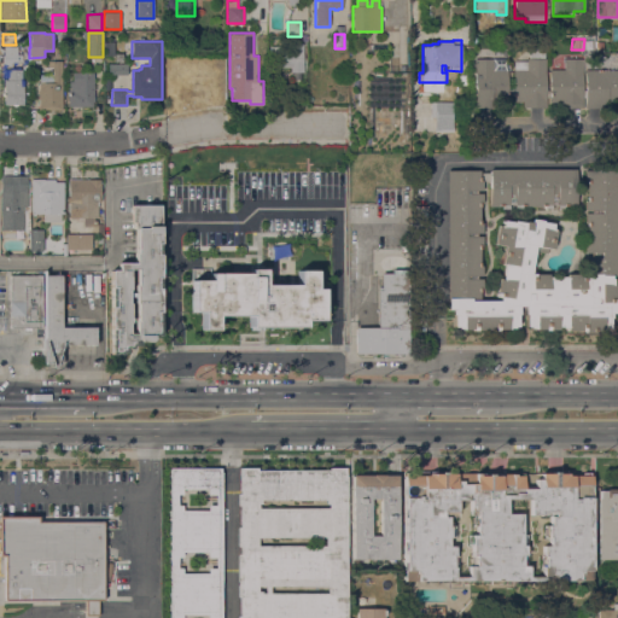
[(303,73),(290,73),(290,68),(279,68),(279,70),(269,70),(269,46),(290,46),(290,44),(303,44),(303,73)]
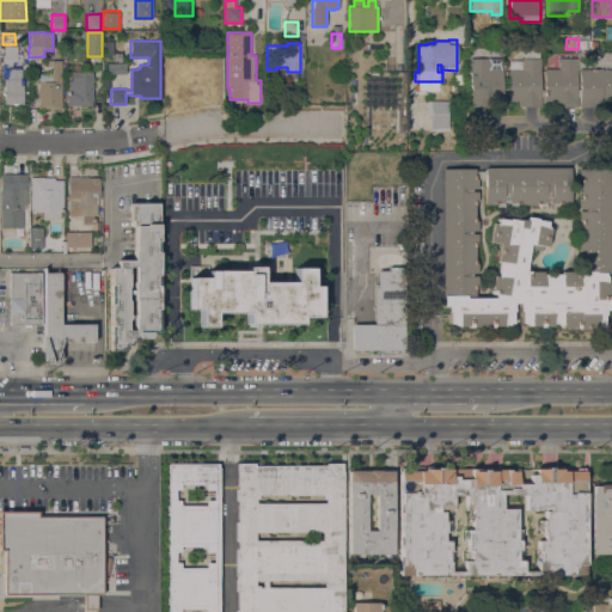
[(4,46),(17,46),(17,54),(22,54),(22,62),(11,62),(11,66),(2,66),(4,46)]
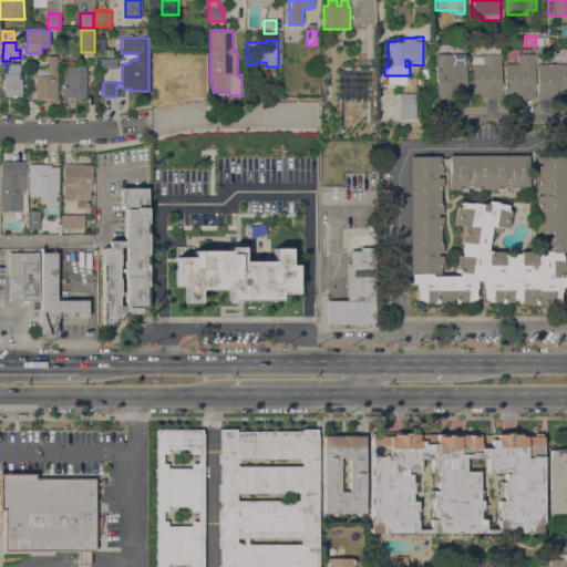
[(566,95),(558,95),(558,99),(537,99),(537,90),(535,90),(535,99),(512,99),(512,93),(504,93),(504,89),(501,89),(501,90),(502,90),(502,99),(480,99),(480,93),(471,93),(471,88),(465,88),(465,93),(452,93),(452,99),(435,99),(435,54),(453,54),(453,63),(465,63),(465,81),(471,81),(471,64),(472,64),(472,55),(483,55),(483,54),(485,54),(485,44),(500,44),(500,54),(501,54),(501,66),(500,66),(500,82),(505,82),(505,64),(517,64),(517,55),(534,55),(534,82),(537,82),(537,64),(566,64),(566,85),(566,95)]
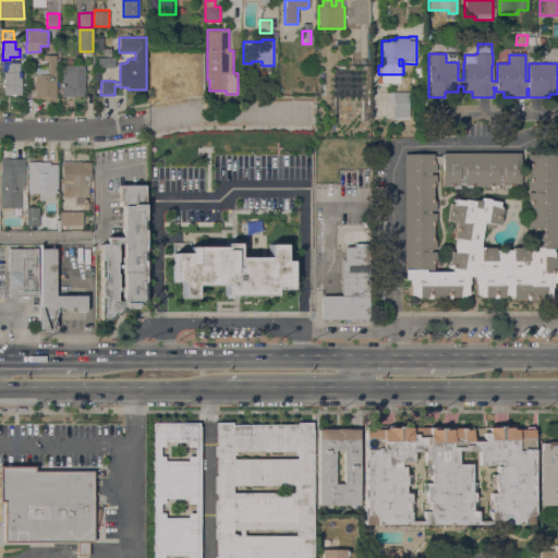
[(56,99),(35,99),(35,84),(34,84),(34,82),(35,82),(35,74),(48,74),(48,60),(44,60),(44,55),(56,55),(56,99)]
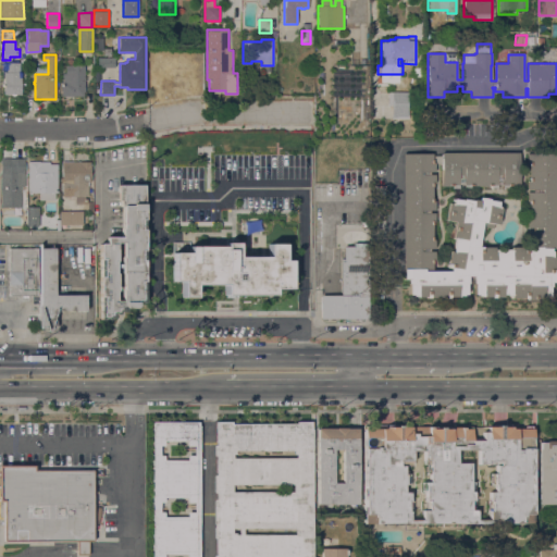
[(21,95),(3,95),(4,76),(3,76),(3,72),(7,72),(8,63),(20,63),(20,72),(22,72),(21,95)]
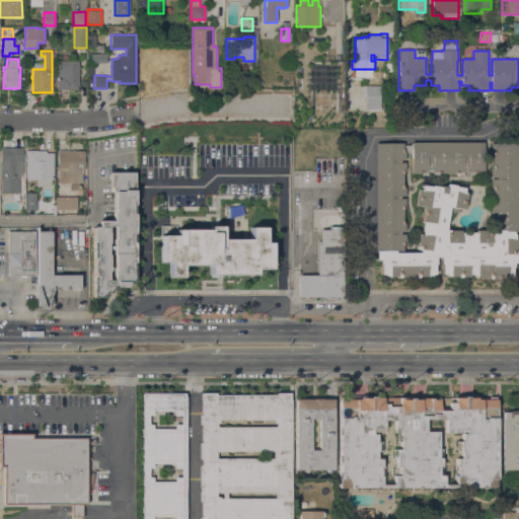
[(79,90),(57,90),(57,76),(58,76),(58,69),(56,69),(56,62),(79,62),(79,90)]
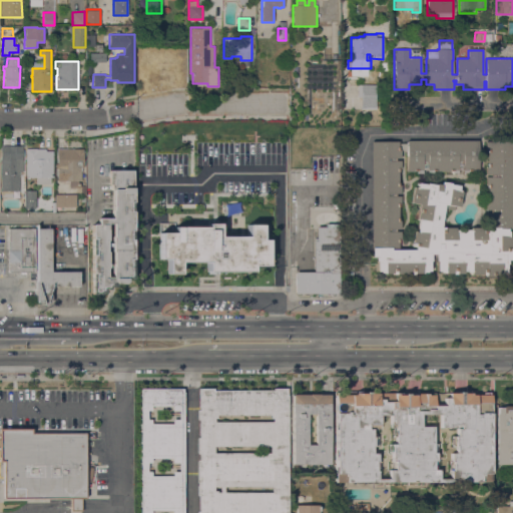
[(376,107),(361,107),(361,84),(376,85),(376,107)]
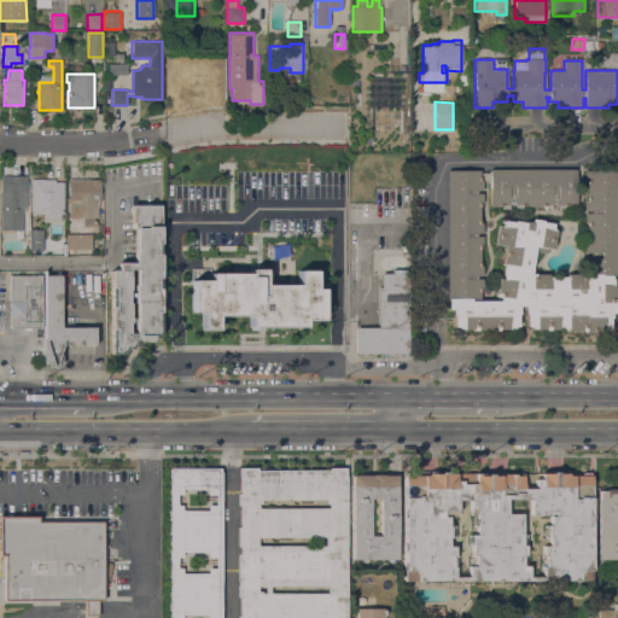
[(479,181),(482,181),(482,191),(476,191),(476,193),(482,193),(482,204),(479,204),(479,222),(482,222),(482,233),(476,233),(476,237),(482,237),(482,246),(479,246),(479,266),(482,266),(482,277),(477,277),(477,279),(482,279),(482,290),(479,290),(479,299),(499,299),(499,297),(496,297),(500,278),(502,279),(505,264),(502,264),(505,246),(495,244),(497,226),(502,227),(502,221),(513,222),(513,221),(530,223),(531,219),(542,221),(541,222),(552,223),(551,231),(555,231),(553,249),(535,246),(530,274),(548,274),(548,277),(566,278),(566,274),(584,274),(584,255),(590,255),(590,254),(584,254),(584,243),(588,243),(588,223),(584,223),(584,213),(590,213),(590,210),(584,210),(584,199),(588,199),(587,181),(584,181),(584,169),(617,169),(617,275),(611,275),(611,279),(612,279),(612,285),(614,285),(614,313),(611,313),(611,318),(608,318),(608,328),(602,328),(602,333),(584,333),(584,331),(566,331),(566,327),(558,327),(558,328),(530,328),(530,326),(525,326),(525,314),(524,314),(524,305),(518,305),(518,314),(517,314),(517,327),(513,327),(513,328),(507,328),(462,328),(462,327),(458,327),(454,327),(454,314),(452,314),(452,310),(448,310),(447,170),(479,170),(479,173),(479,181)]
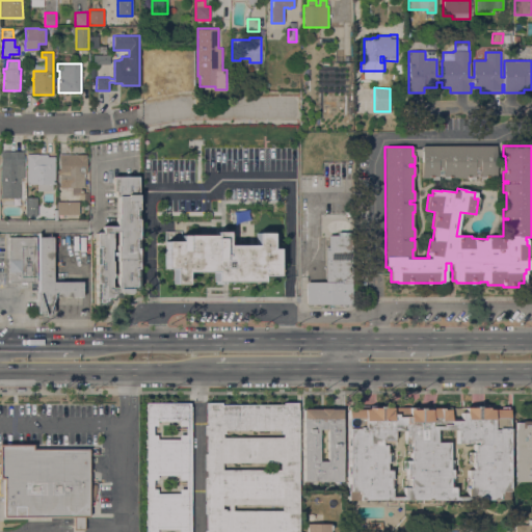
[(421,145),(496,145),(496,178),(485,178),(485,180),(479,180),(479,176),(474,176),(474,180),(469,180),(469,178),(449,178),(449,180),(443,180),(443,177),(437,177),(437,179),(431,179),(431,178),(421,178),(421,156),(421,149),(421,145)]
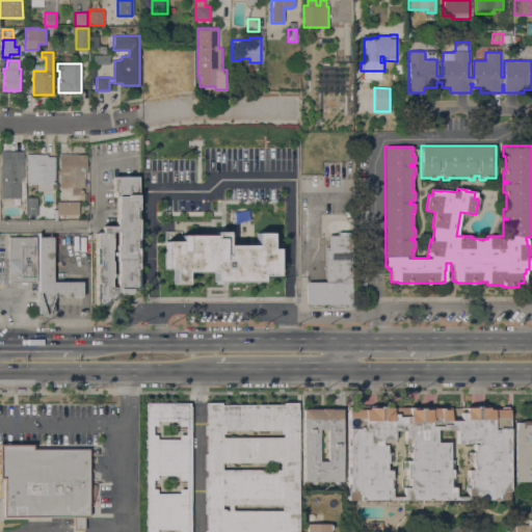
[(0,166),(1,166),(1,152),(24,151),(24,178),(20,179),(20,198),(12,198),(12,205),(2,205),(2,198),(1,198),(0,166)]
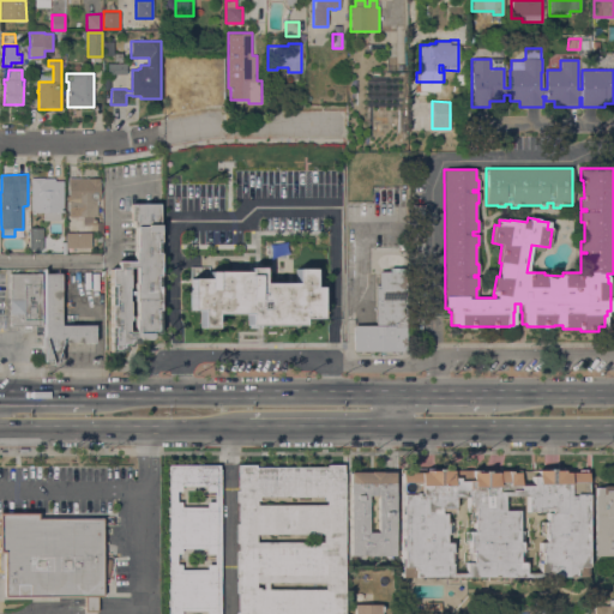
[(54,178),(54,181),(62,181),(62,212),(60,212),(60,221),(43,221),(43,212),(35,212),(35,215),(32,215),(32,212),(31,212),(31,178),(54,178)]
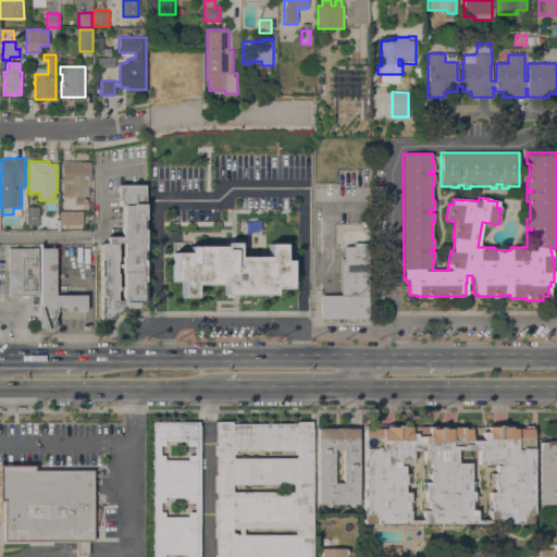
[(90,162),(90,182),(88,182),(88,197),(60,197),(60,182),(62,182),(62,161),(90,162)]
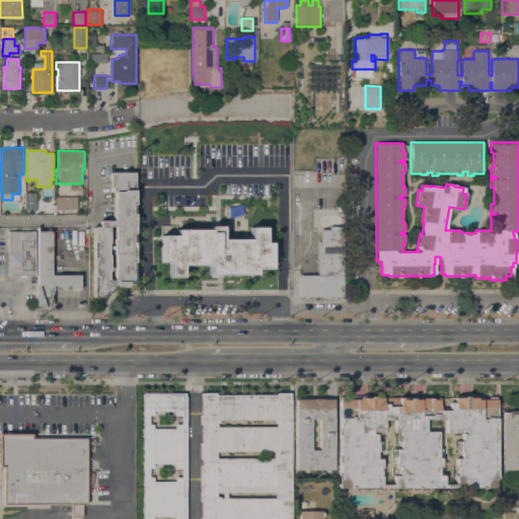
[(92,298),(92,227),(98,227),(98,221),(113,221),(113,213),(114,212),(115,192),(112,192),(112,187),(109,187),(109,172),(135,172),(135,282),(128,282),(128,284),(128,286),(126,287),(117,287),(117,291),(112,291),(112,293),(106,293),(106,296),(102,296),(102,298),(92,298)]
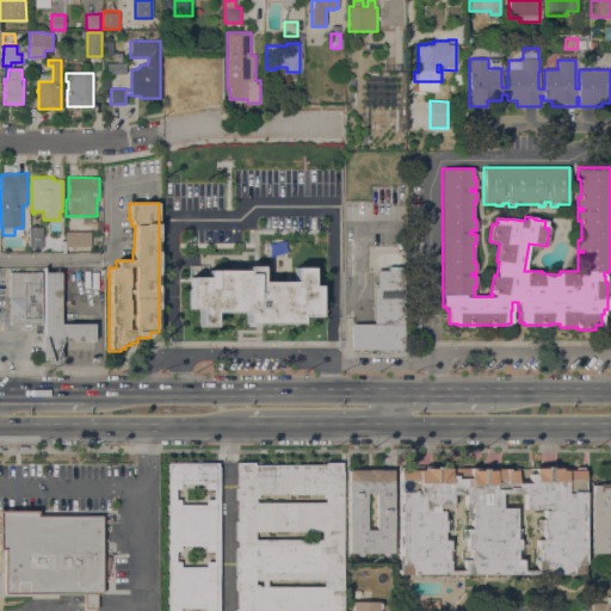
[(423,277),(409,277),(409,204),(423,204),(423,277)]
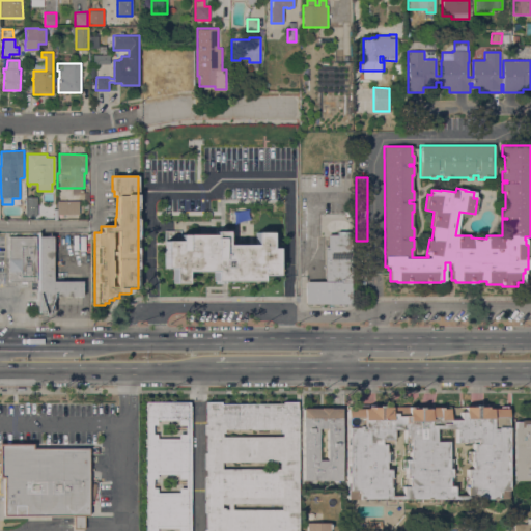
[(26,197),(37,197),(36,216),(26,216),(26,197)]
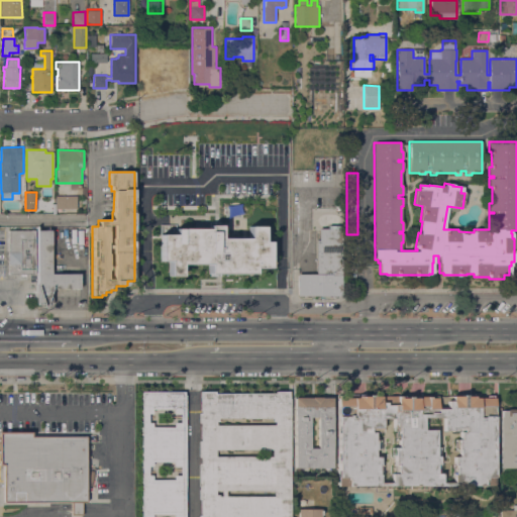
[(65,196),(77,196),(77,208),(65,208),(65,196)]
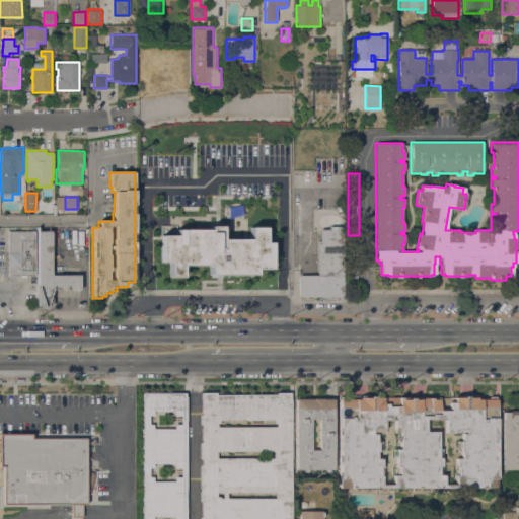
[(210,275),(210,265),(181,265),(181,277),(170,277),(170,262),(161,262),(161,235),(176,235),(176,230),(210,230),(210,226),(222,226),(222,239),(249,239),(249,227),(265,227),(265,242),(271,242),(271,269),(255,269),(255,275),(210,275)]
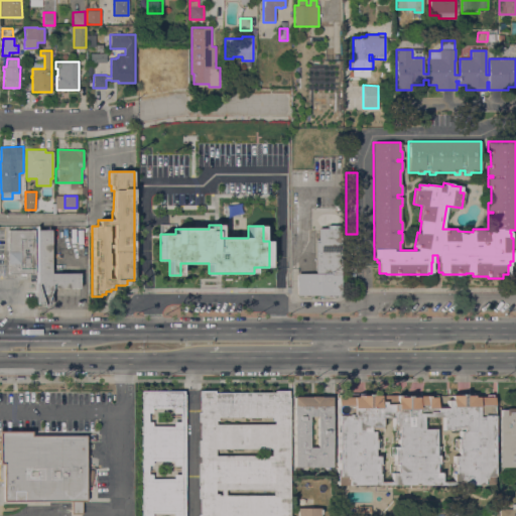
[(296,274),(315,274),(315,240),(317,240),(317,229),(328,229),(328,225),(340,225),(340,228),(341,228),(341,295),(296,295),(296,288),(296,274)]
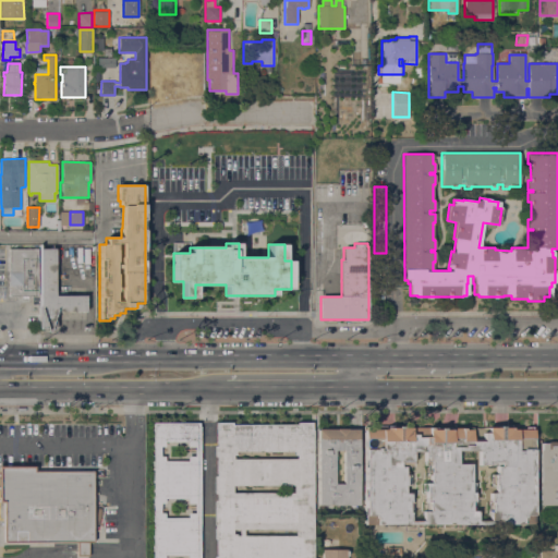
[(37,295),(9,295),(9,249),(37,249),(37,295)]
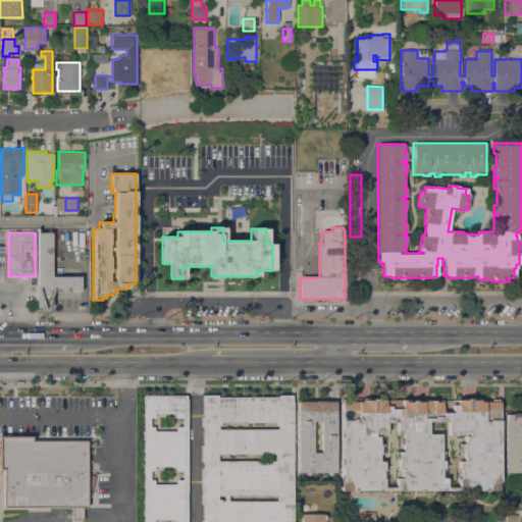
[(37,232),(51,232),(51,276),(80,276),(80,291),(51,291),(51,307),(37,307),(37,232)]
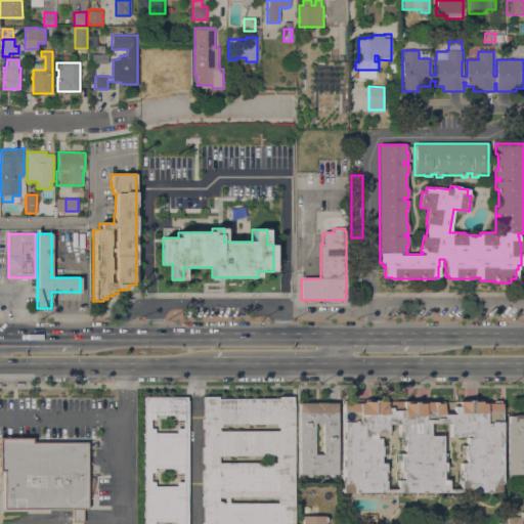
[(202,523),(202,522),(204,522),(204,507),(201,507),(201,470),(203,470),(203,464),(201,464),(201,447),(203,447),(203,429),(201,429),(201,419),(203,419),(203,403),(204,403),(204,396),(218,396),(218,398),(279,398),(279,396),(293,396),(293,403),(294,403),(294,523),(202,523)]
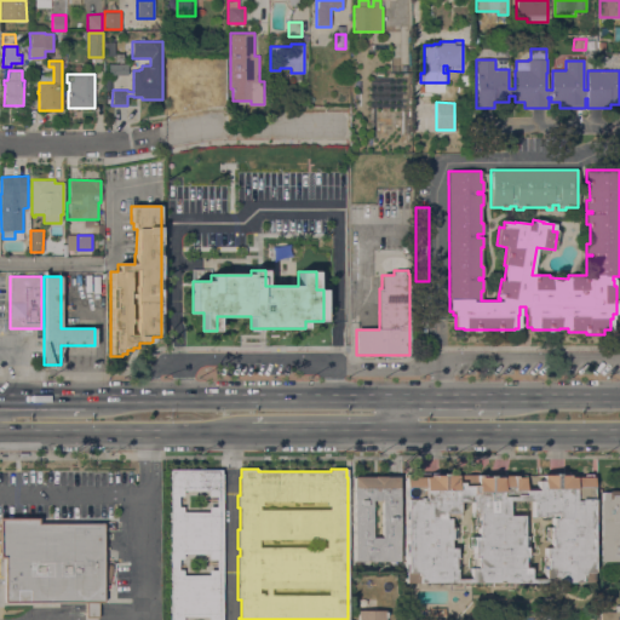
[(170,619),(170,470),(220,470),(220,474),(222,474),(222,619),(170,619)]
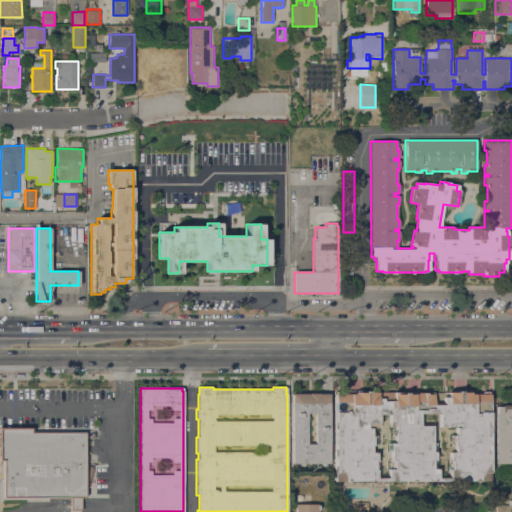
[(334,481),(334,394),(336,394),(336,392),(342,392),(342,394),(354,394),(354,392),(395,392),(395,394),(402,394),(402,392),(425,392),(425,394),(433,394),(433,405),(442,405),(442,396),(447,396),(447,392),(458,392),(458,390),(468,390),(468,392),(470,392),(470,394),(482,394),(482,391),(488,391),(488,394),(490,394),(490,481),(334,481)]
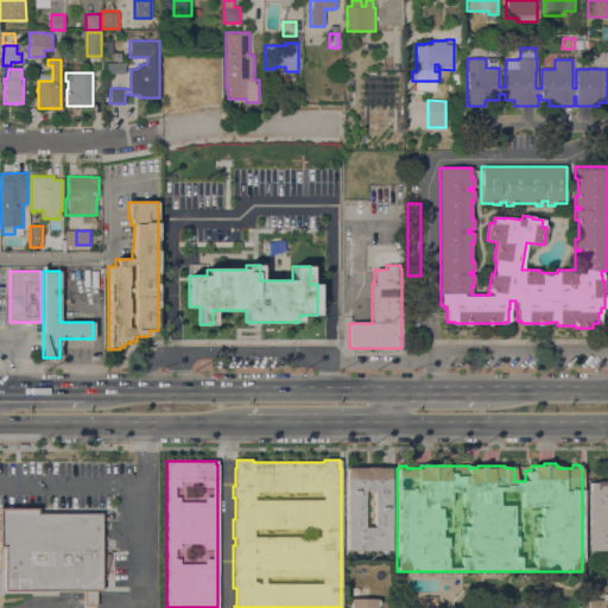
[(346,550),(346,468),(391,467),(391,550),(388,550),(388,552),(380,552),(380,550),(346,550)]
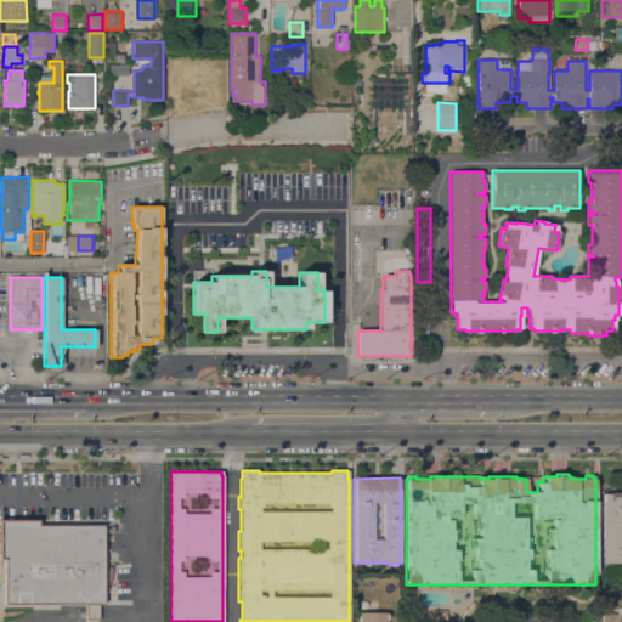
[(621,563),(601,563),(601,502),(603,502),(603,493),(611,493),(611,492),(621,492),(621,563)]
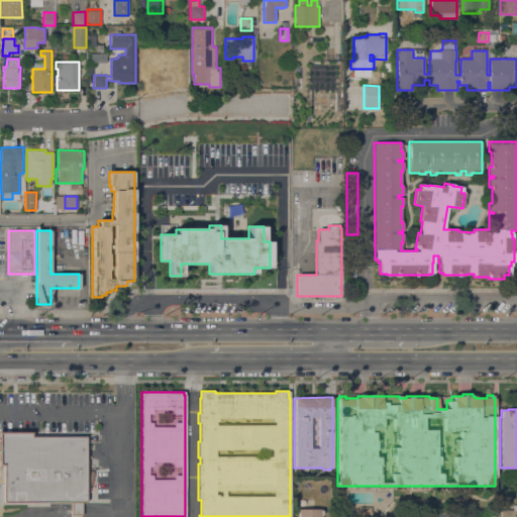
[(86,502),(82,502),(82,515),(72,515),(72,503),(3,503),(3,466),(0,466),(0,431),(31,431),(31,436),(86,436),(86,502)]
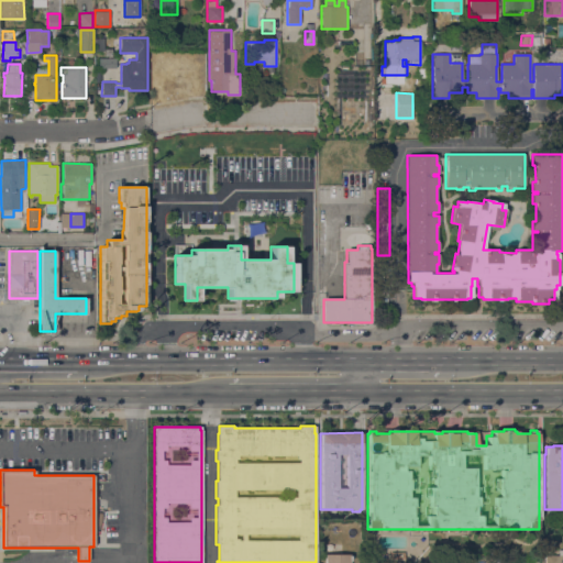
[(562,562),(545,562),(545,555),(559,555),(559,550),(562,550),(562,562)]
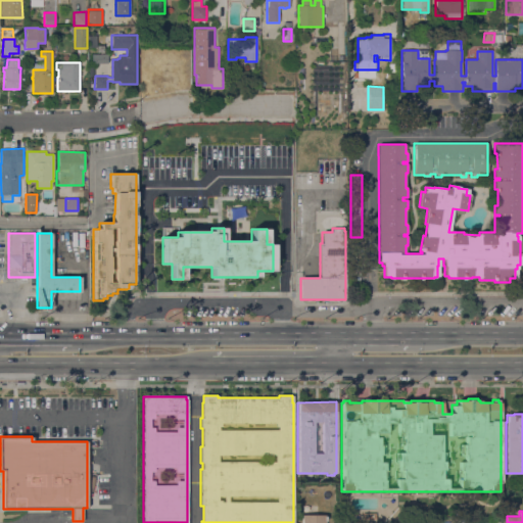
[(384,522),(353,522),(344,514),(391,513),(384,522)]
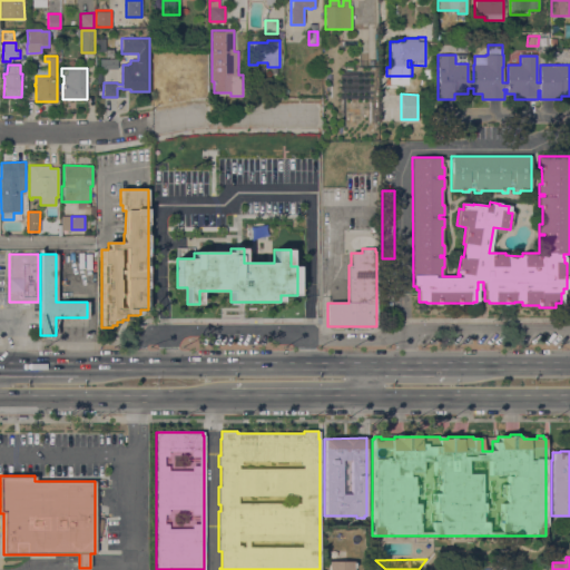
[(352,569),(353,561),(327,560),(326,569),(352,569)]
